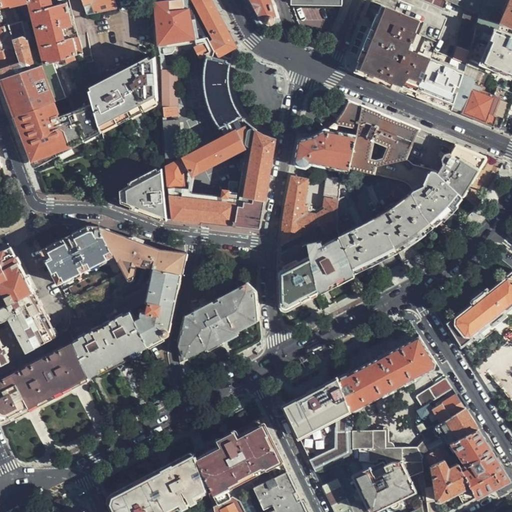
[(22,62),(26,71),(41,66),(53,62),(65,58),(75,55),(82,52),(79,36),(77,36),(66,0),(0,0),(7,20),(8,23),(22,62)]
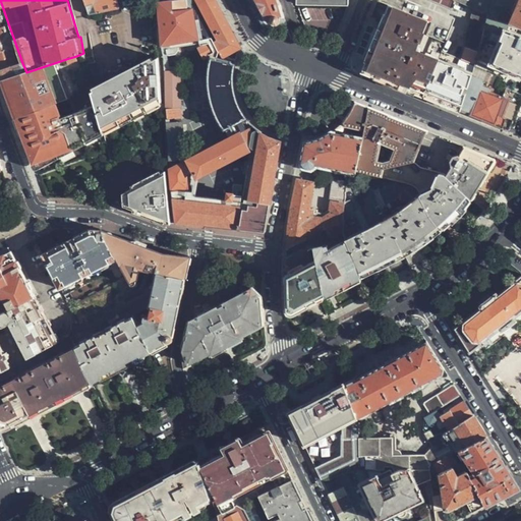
[(83,0),(90,15),(121,9),(117,0),(83,0)]
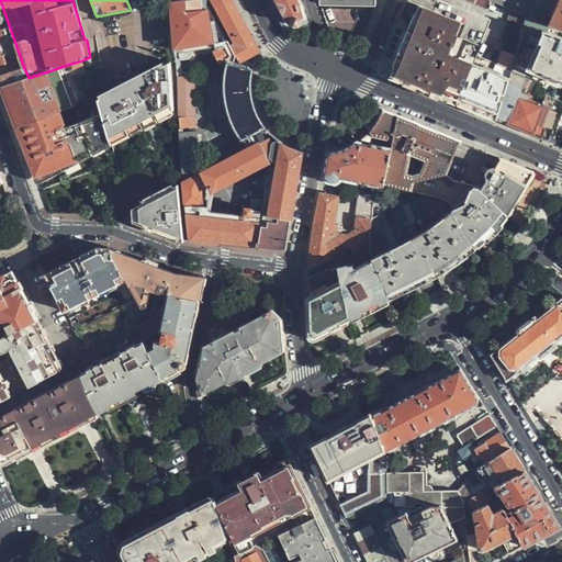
[(184,0),(170,2),(173,51),(216,43),(210,8),(187,11),(184,0)]
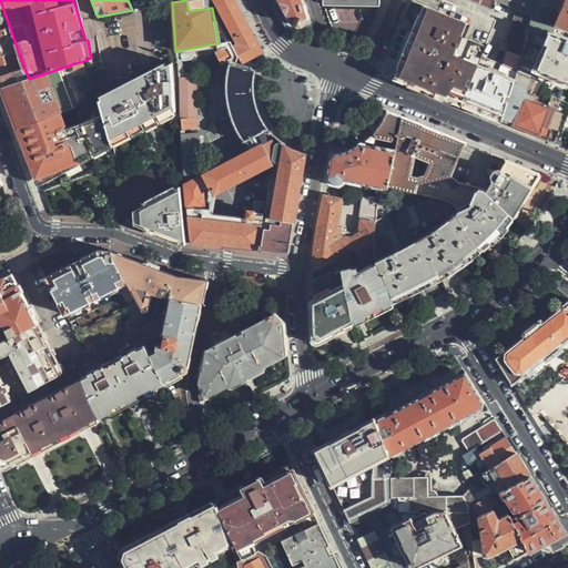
[(185,0),(212,0),(235,43),(233,44),(243,63),(264,52),(251,28),(235,0),(173,0),(174,1),(185,0)]
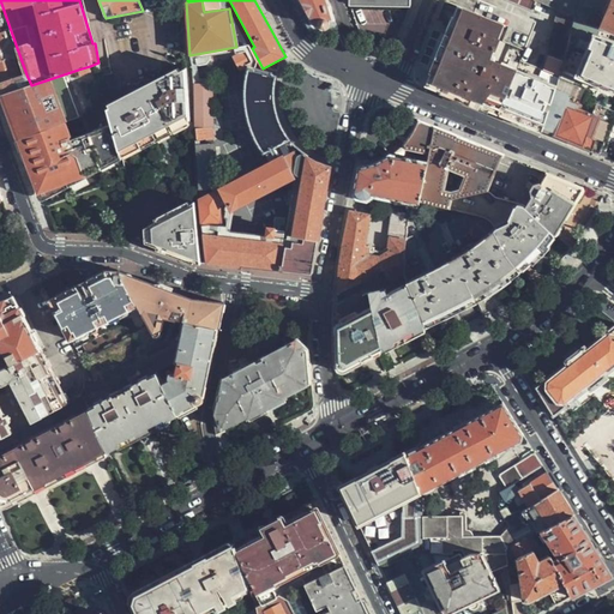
[(324,0),(305,0),(318,25),(331,20),(324,0)]
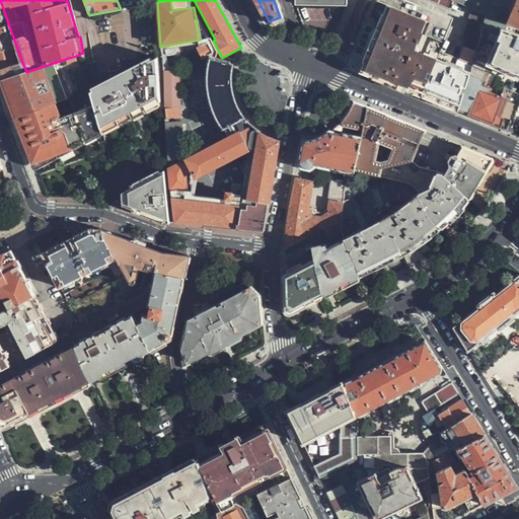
[(450,0),(472,9),(488,16),(490,6),(491,0),(450,0)]
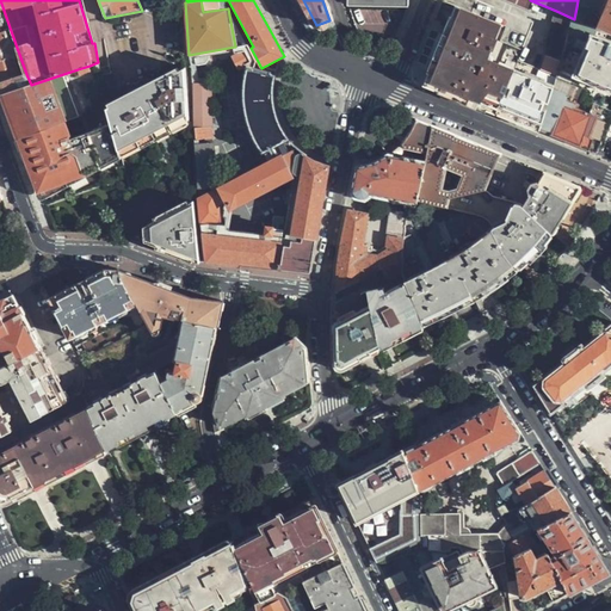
[(610,0),(598,31),(610,34),(610,0)]
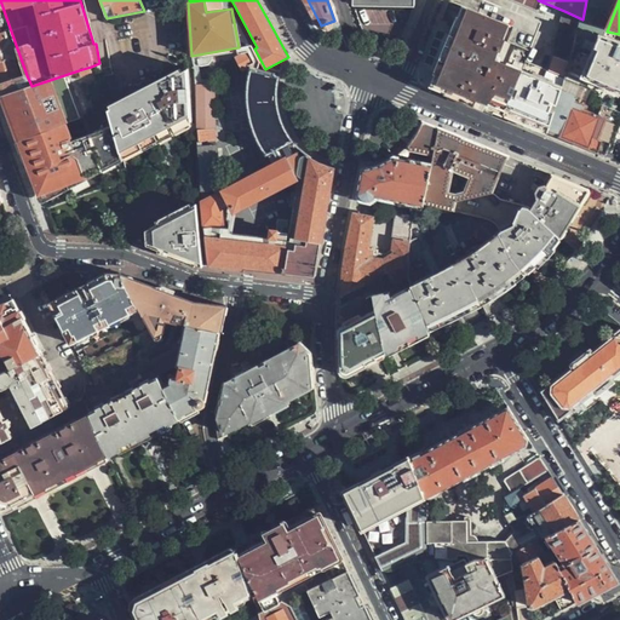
[(585,7),(583,19),(581,24),(593,28),(597,11),(585,7)]
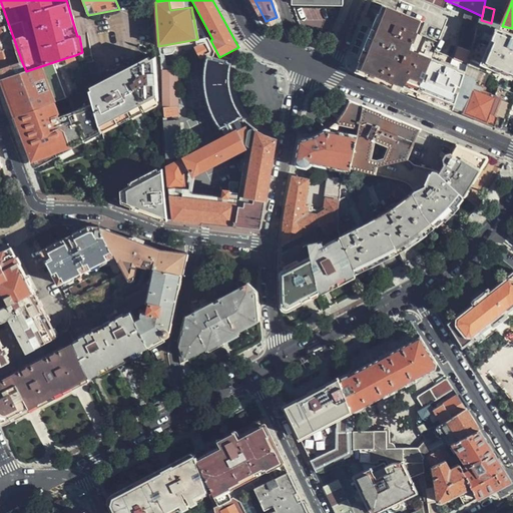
[(417,95),(431,61),(408,50),(420,21),(384,7),(377,24),(362,61),(357,71),(386,82),(417,95)]
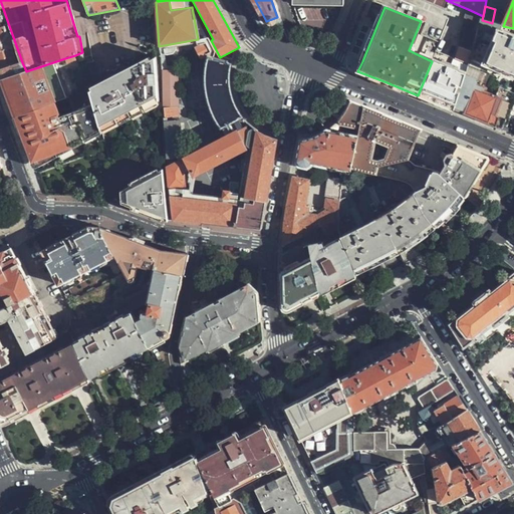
[(482,20),(483,16),(468,9),(458,38),(461,40),(459,47),(472,52),(482,20)]
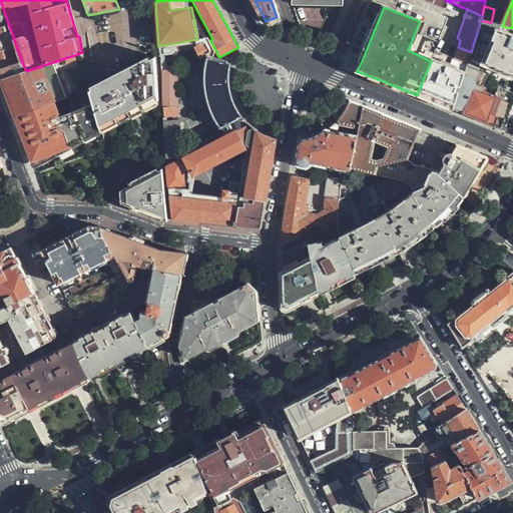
[(471,52),(470,58),(512,75),(512,28),(502,26),(491,23),(481,20),(471,52)]
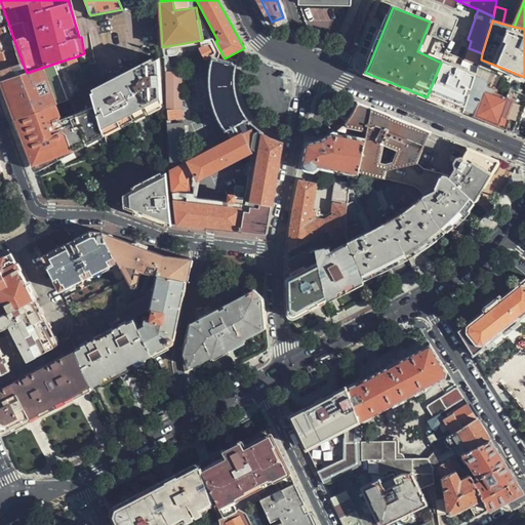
[(0,68),(1,71),(23,64),(8,24),(4,25),(5,28),(0,29),(0,68)]
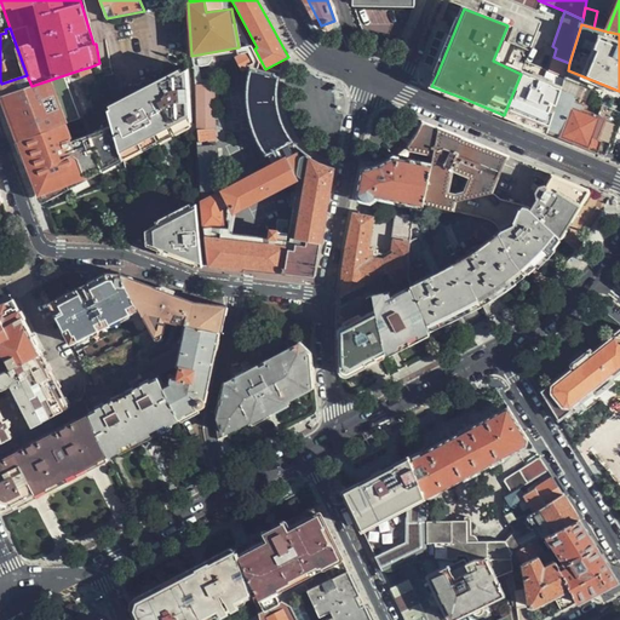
[(523,65),(527,55),(517,51),(514,63),(523,65)]
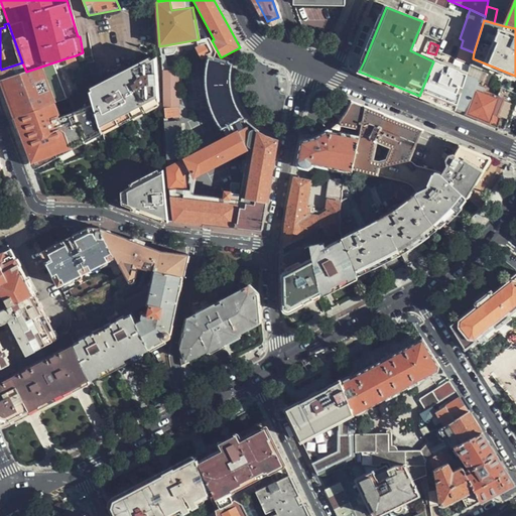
[(66,58),(53,62),(67,97),(91,89),(83,52),(76,55),(78,60),(68,63),(66,58)]
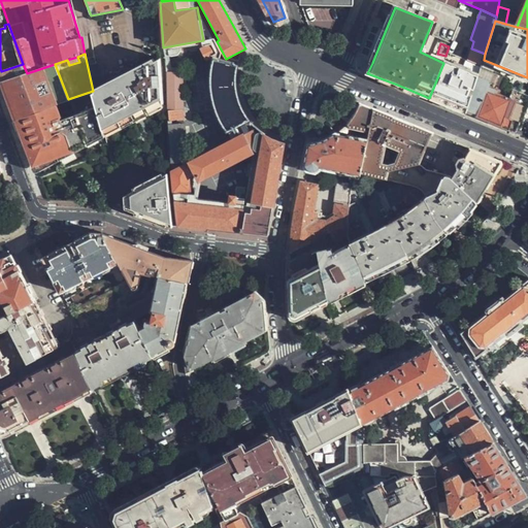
[(163,103),(160,58),(155,61),(154,58),(94,90),(96,93),(94,94),(104,134),(163,103)]
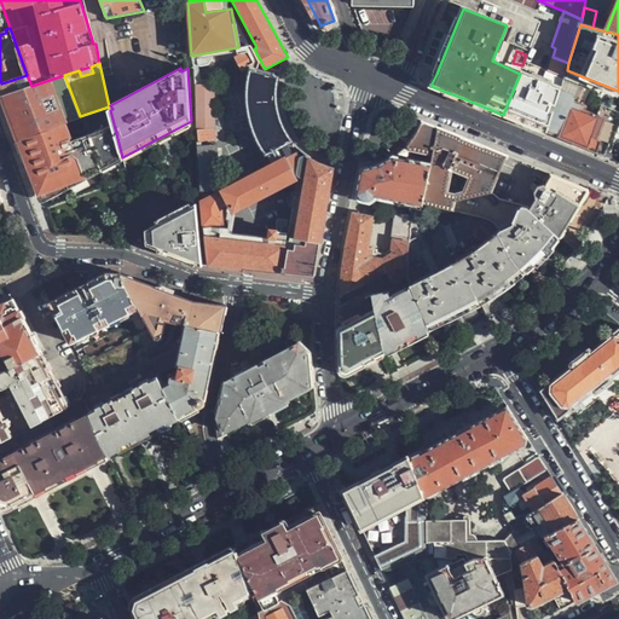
[(206,236),(208,265),(316,277),(335,167),(322,162),(318,160),(308,156),(296,145),(290,136),(285,127),(282,117),(279,110),(278,102),(278,88),(279,76),(250,69),(248,84),(247,94),(247,106),(249,120),(252,128),(255,138),(260,146),(266,156),(268,155),(273,162),(285,156),(299,181),(298,183),(290,220),(285,239),(285,244),(231,238),(206,236)]
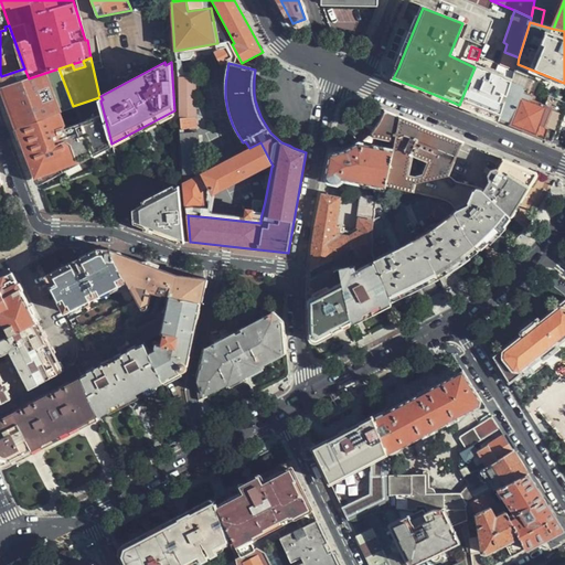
[(499,121),(511,82),(475,67),(459,105),(480,114),(499,121)]
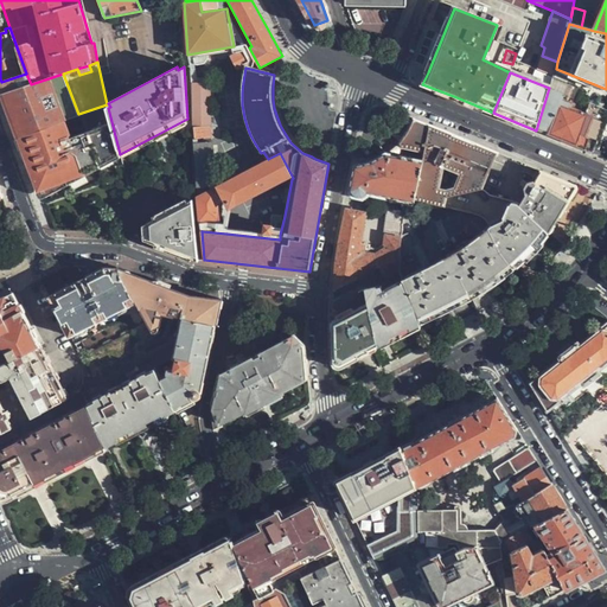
[(0,93),(4,93),(31,84),(26,74),(1,82),(0,81),(0,93)]
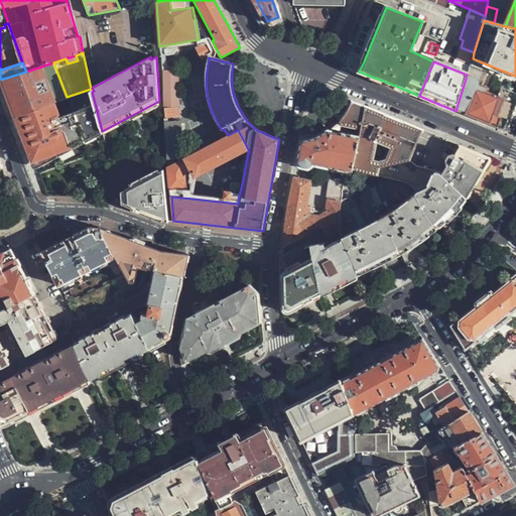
[(67,97),(53,62),(41,67),(54,102),(67,97)]
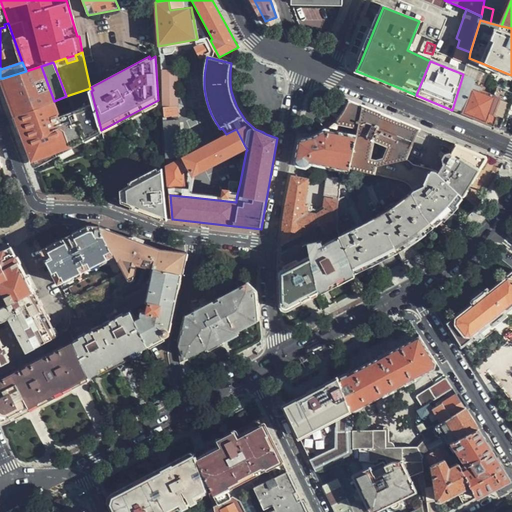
[(486,71),(467,63),(463,74),(452,110),(499,128),(511,99),(511,98),(511,92),(508,91),(498,86),(493,96),(489,94),(489,93),(479,88),(486,71)]
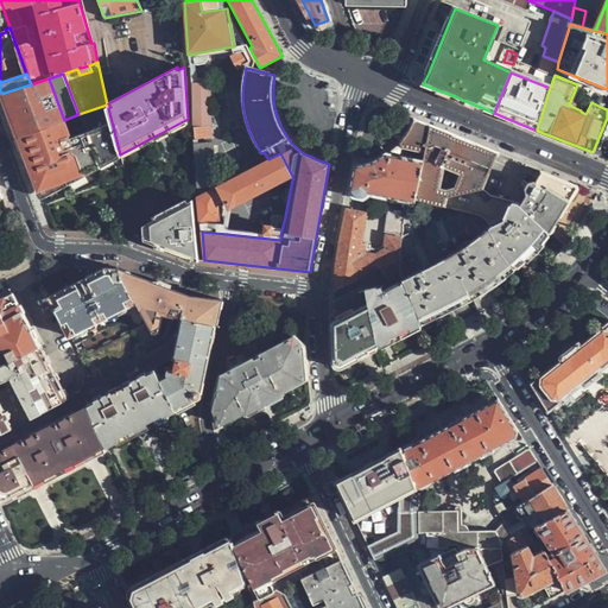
[(64,120),(49,78),(31,84),(4,93),(11,112),(19,137),(25,134),(64,120)]
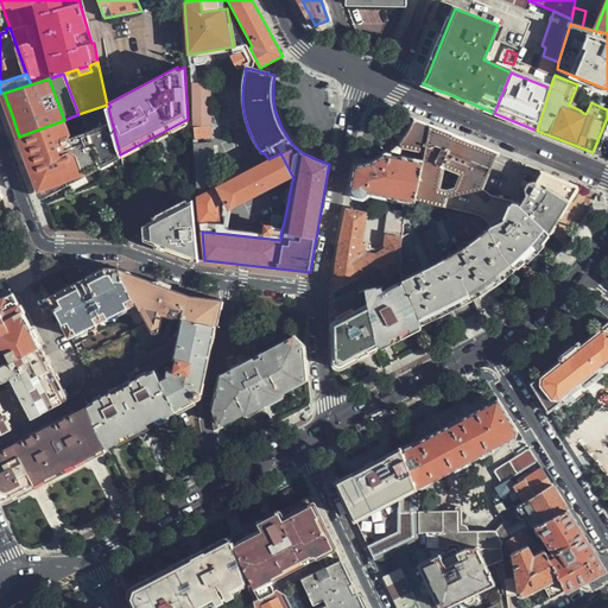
[(211,82),(192,82),(192,127),(194,128),(195,139),(211,138),(211,82)]
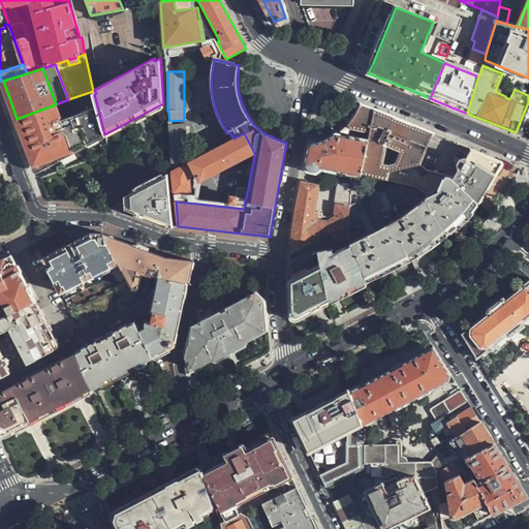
[(56,104),(22,117),(27,131),(23,133),(26,142),(35,168),(104,134),(94,94),(93,91),(68,99),(56,104)]
